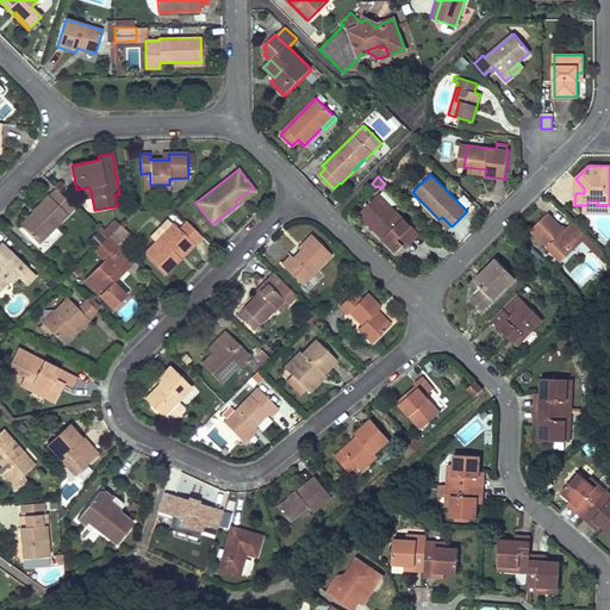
[(89,187),(82,188),(83,199),(92,197),(89,187)]
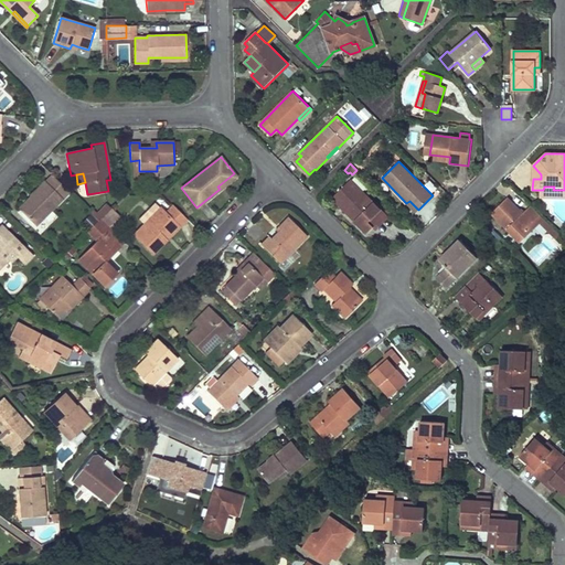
[(236,177),(234,173),(217,187),(220,189),(236,177)]
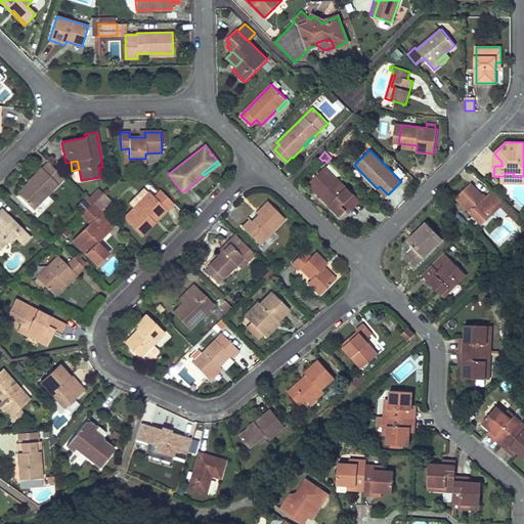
[(42,168),(44,171),(50,165),(48,162),(42,168)]
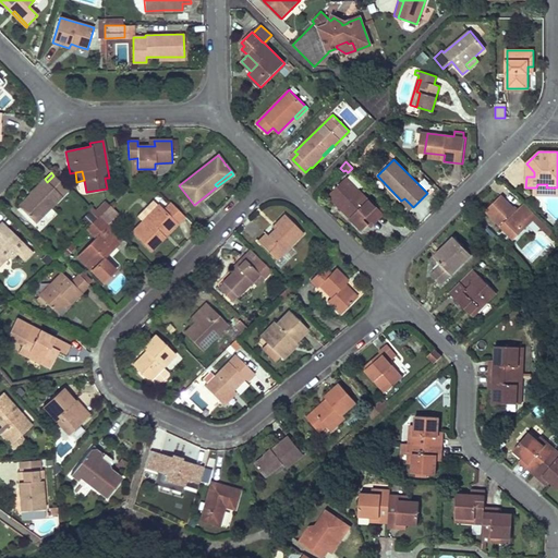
[(35,223),(68,190),(53,176),(47,182),(45,179),(29,194),(33,197),(21,209),(35,223)]
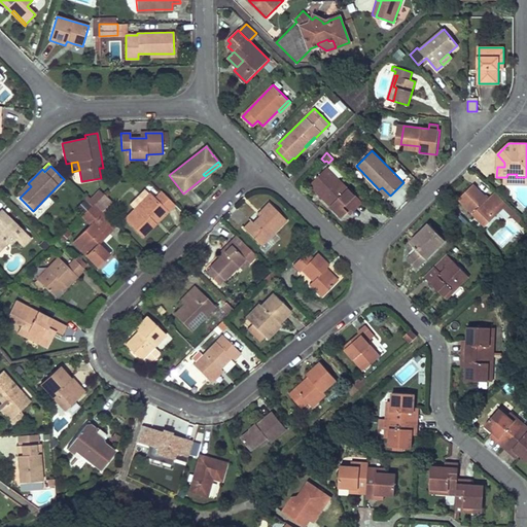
[(343,217),(349,211),(345,207),(355,196),(326,167),(312,182),(322,192),(320,196),(343,217)]
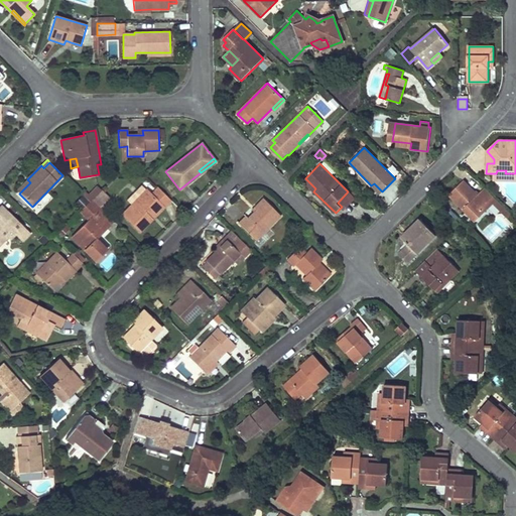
[(515,180),(515,176),(515,173),(505,173),(506,170),(497,170),(496,173),(495,179),(515,180)]
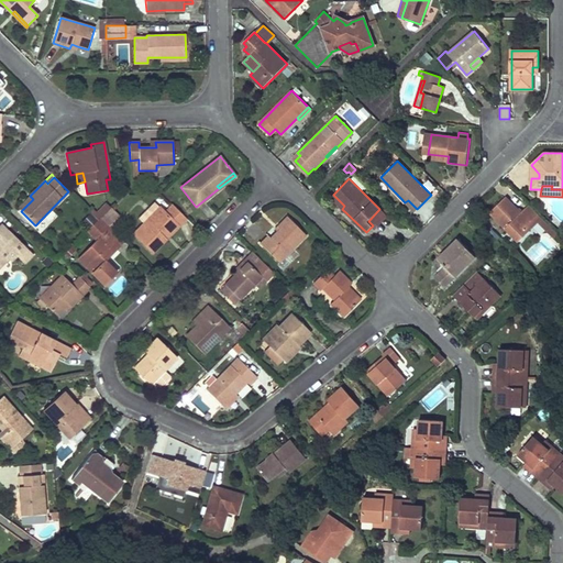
[(342,209),(344,206),(333,195),(331,197),(342,209)]
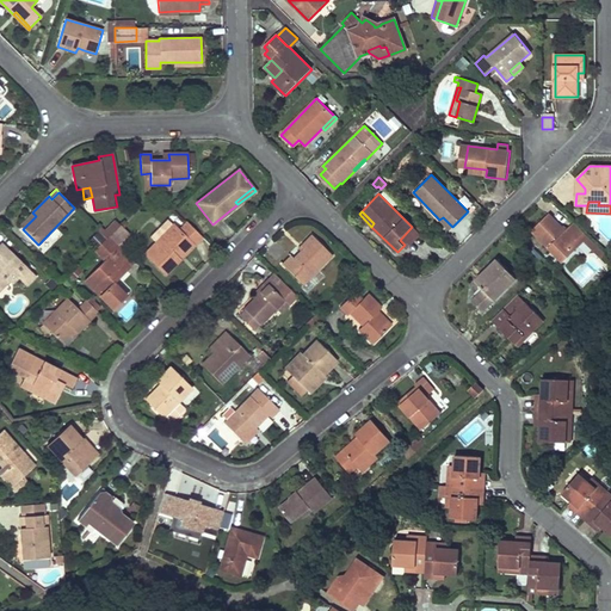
[(23,229),(36,216),(32,213),(19,226),(23,229)]
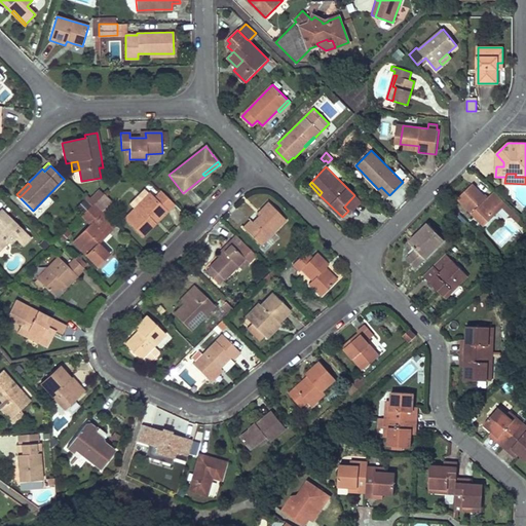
[(486,198),(472,184),(457,198),(484,226),(494,216),(490,213),(502,200),(493,191),(486,198)]
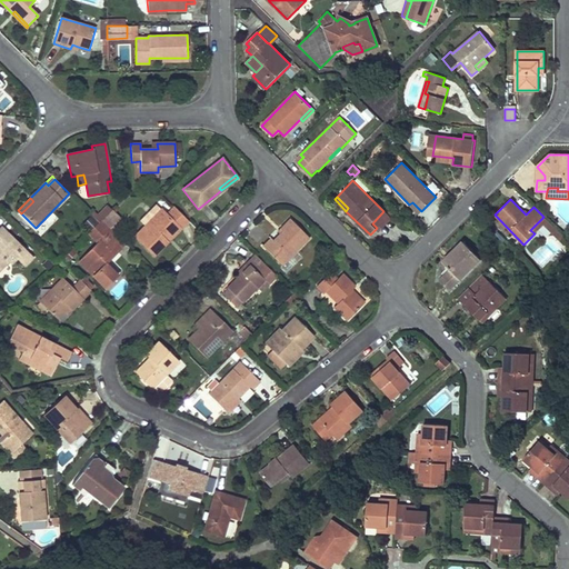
[(180,229),(188,221),(175,207),(167,215),(152,200),(136,217),(145,226),(135,236),(155,256),(168,242),(163,238),(176,226),(180,229)]
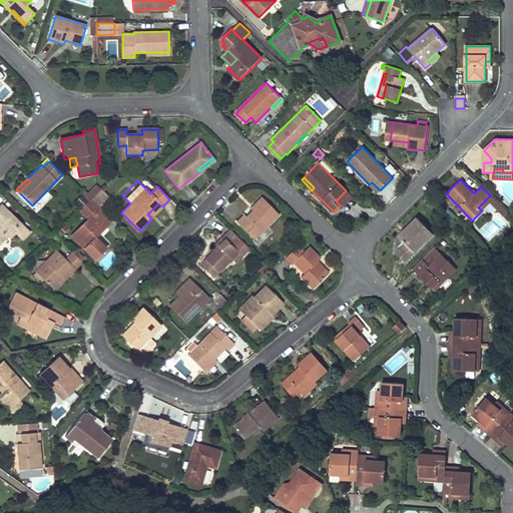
[(380,190),(372,182),(369,184),(378,192),(380,190)]
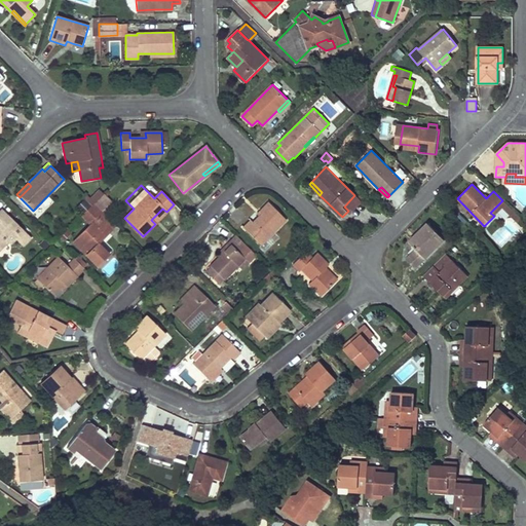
[(84,199),(90,205),(94,202),(102,193),(99,190),(90,199),(86,195),(83,198),(84,199)]
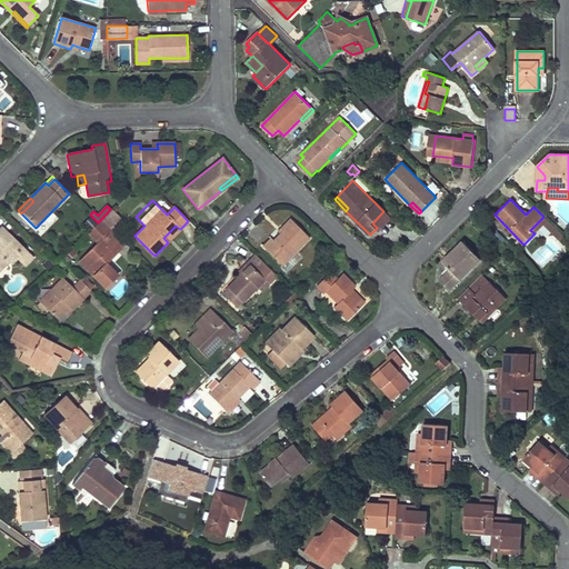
[(119,218),(110,209),(101,219),(103,222),(109,228),(119,218)]
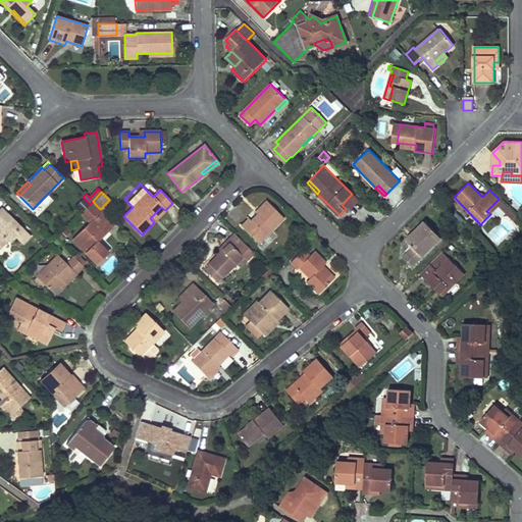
[(352,194),(342,205),(346,209),(348,211),(358,200),(352,194)]
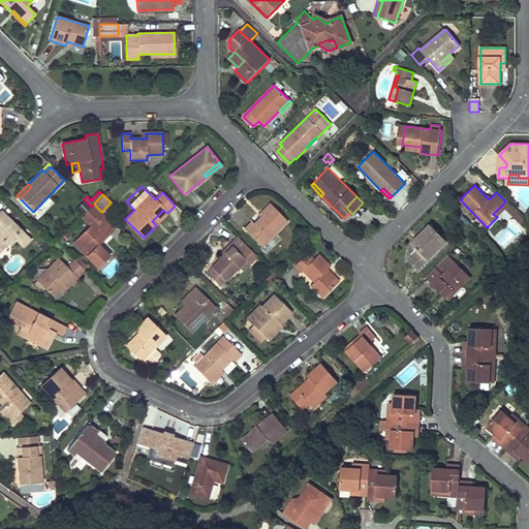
[(91,207),(85,200),(79,207),(85,213),(91,207)]
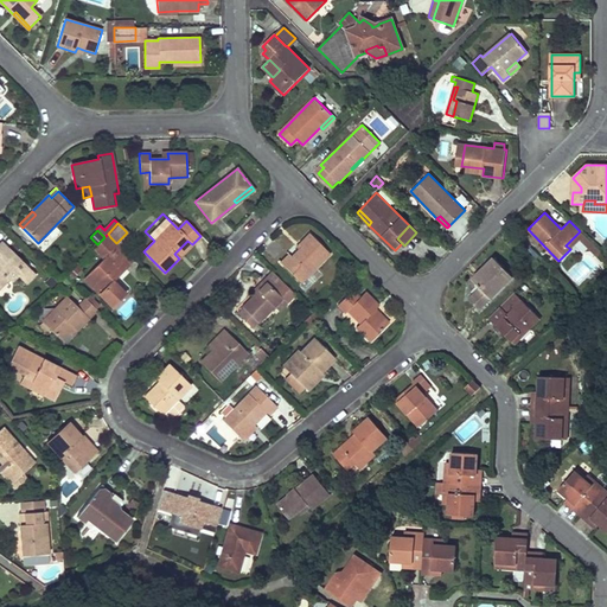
[(595,248),(580,231),(566,246),(570,249),(580,240),(592,251),(595,248)]
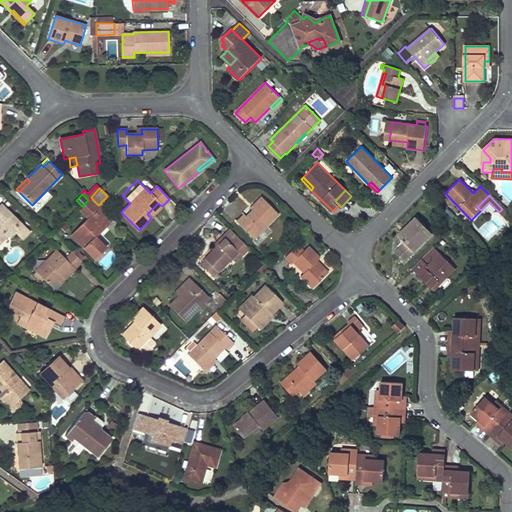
[(86,218),(70,235),(94,259),(105,247),(91,232),(95,228),(99,232),(105,226),(92,213),(99,206),(98,205),(93,200),(91,197),(88,200),(82,206),(80,208),(78,210),(86,218)]
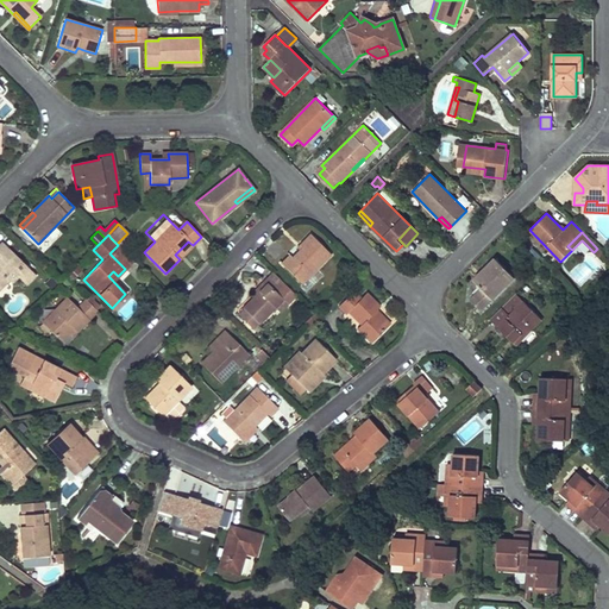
[(301,284),(331,255),(311,234),(300,245),(302,248),(292,257),(289,255),(281,263),(301,284)]
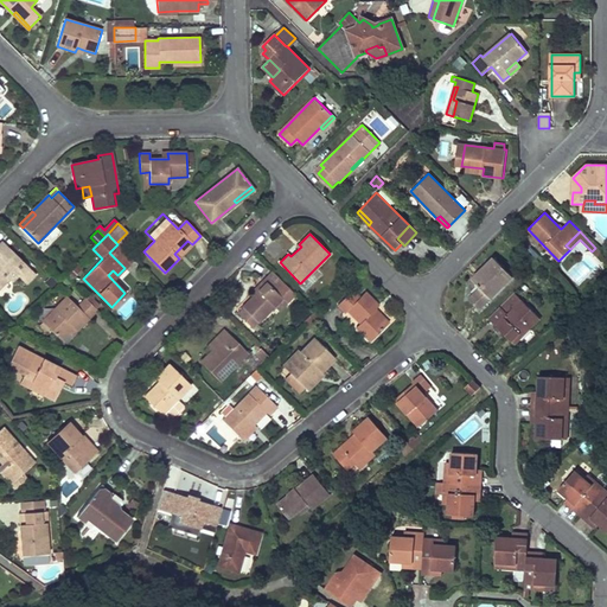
[(179,259),(192,244),(187,241),(174,254),(179,259)]
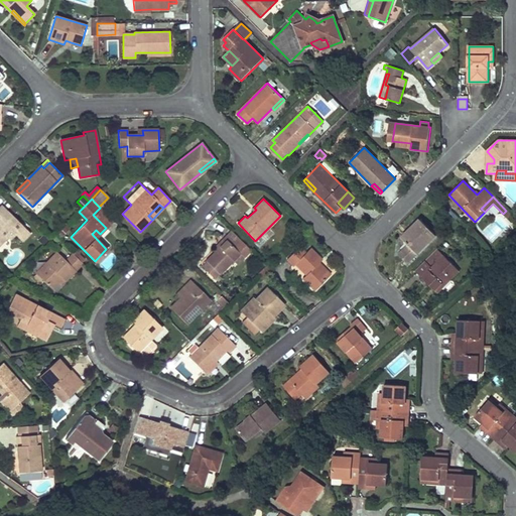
[(30,234),(2,206),(0,207),(0,219),(1,221),(0,222),(0,244),(7,237),(9,239),(14,234),(22,241),(30,234)]
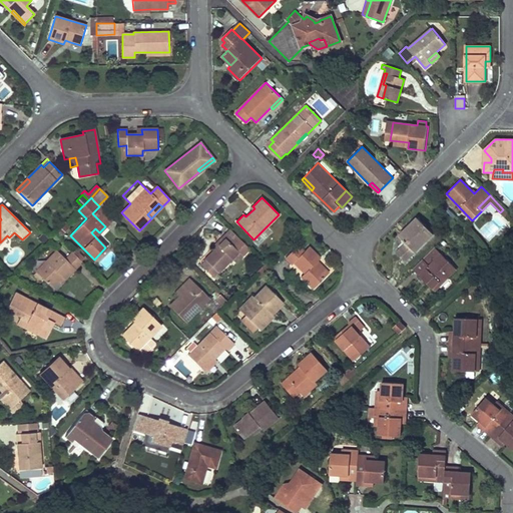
[(92,213),(105,226),(112,219),(99,206),(92,213)]
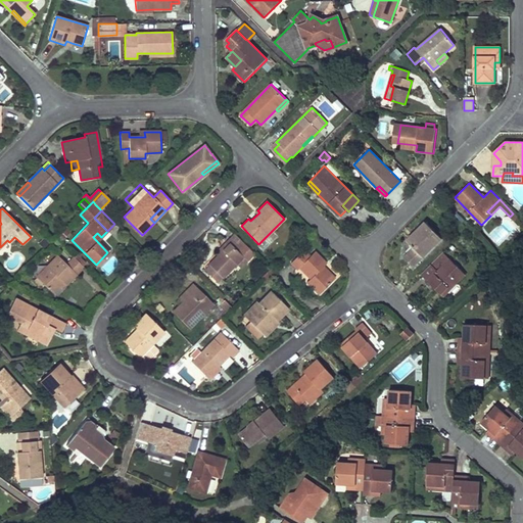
[(250,221),(259,212),(257,210),(248,219),(250,221)]
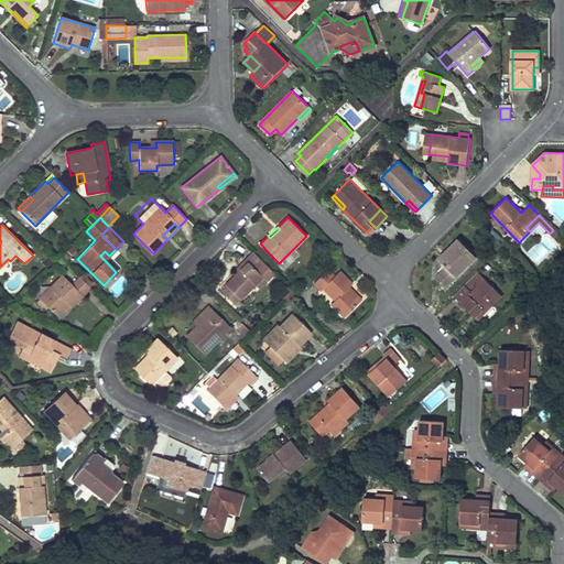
[(559,235),(553,230),(550,234),(554,239),(559,235)]
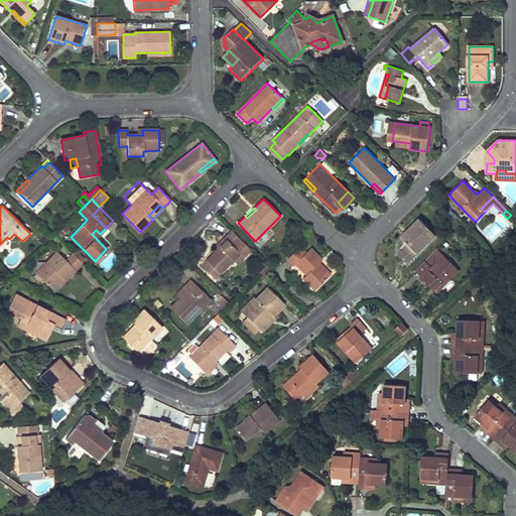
[(436,235),(419,219),(401,237),(408,244),(406,246),(397,254),(407,263),(436,235)]
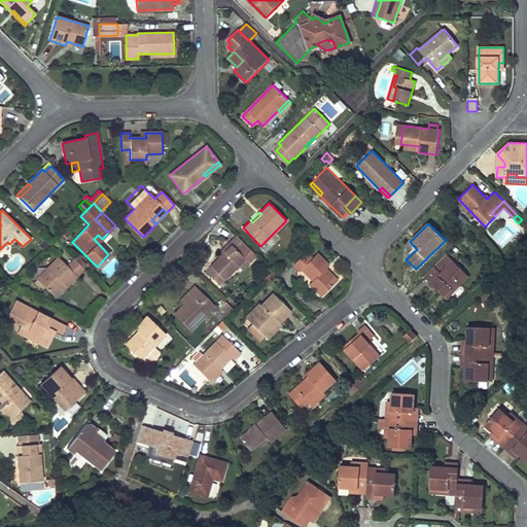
[(224,281),(239,267),(245,259),(249,264),(256,255),(236,236),(229,243),(231,246),(221,255),(210,267),(211,268),(217,274),(212,278),(219,284),(223,280),(224,281)]
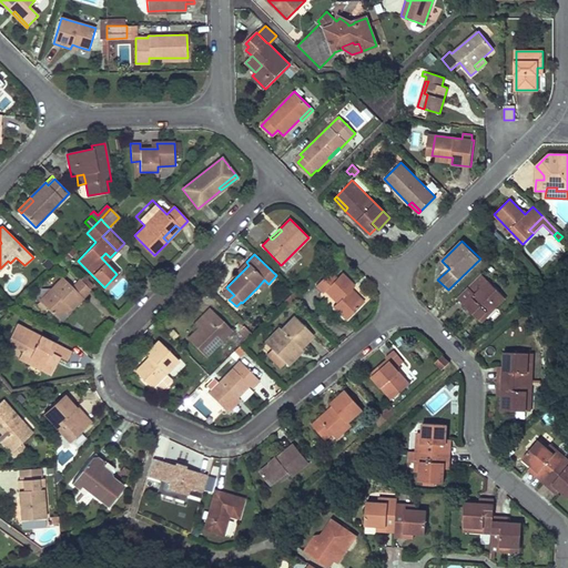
[(449,269),(442,261),(439,263),(447,271),(449,269)]
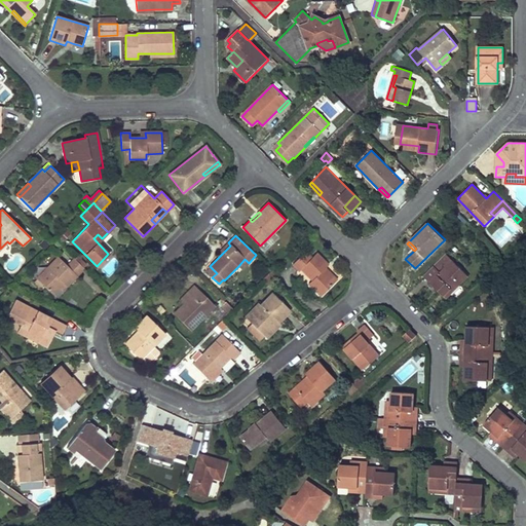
[(221,255),(230,246),(228,242),(219,253),(221,255)]
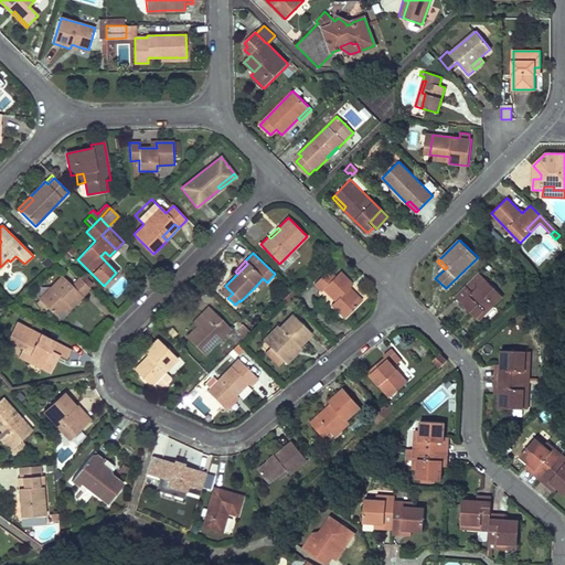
[(334,277),(328,270),(313,284),(321,291),(323,289),(334,301),(331,305),(344,318),(359,304),(347,290),(349,288),(352,285),(340,272),(334,277)]
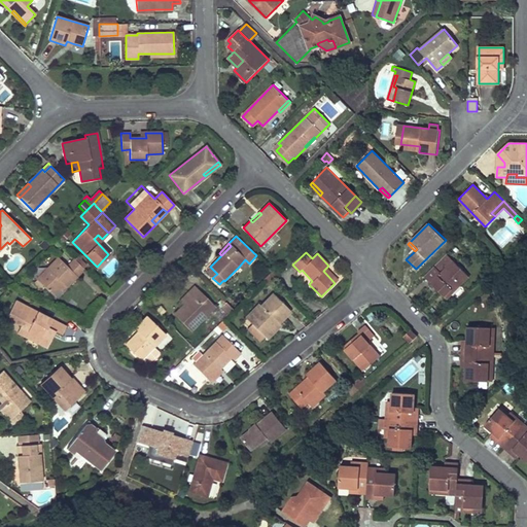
[(468,276),(446,254),(424,276),(446,299),(468,276)]
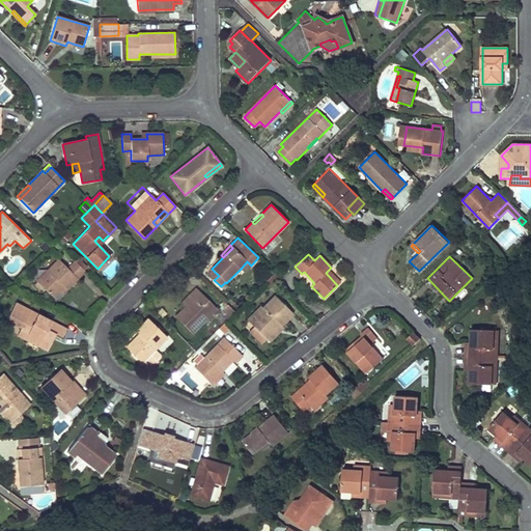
[(84,271),(87,268),(78,258),(75,261),(84,271)]
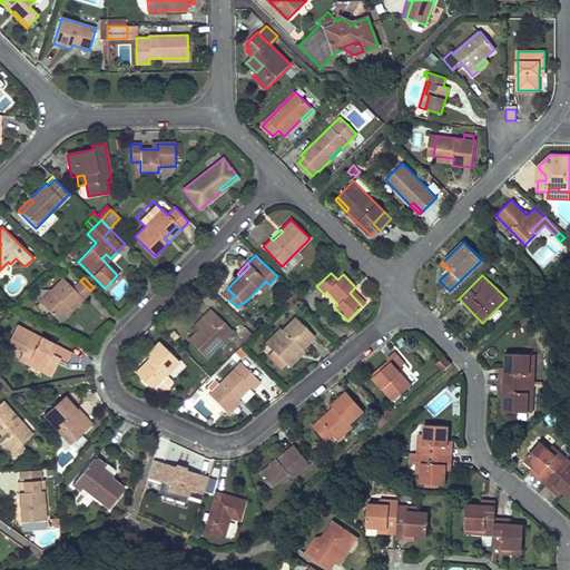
[(72,287),(62,278),(39,302),(48,311),(57,320),(65,312),(68,307),(71,311),(91,291),(90,291),(80,281),(80,279),(72,287)]
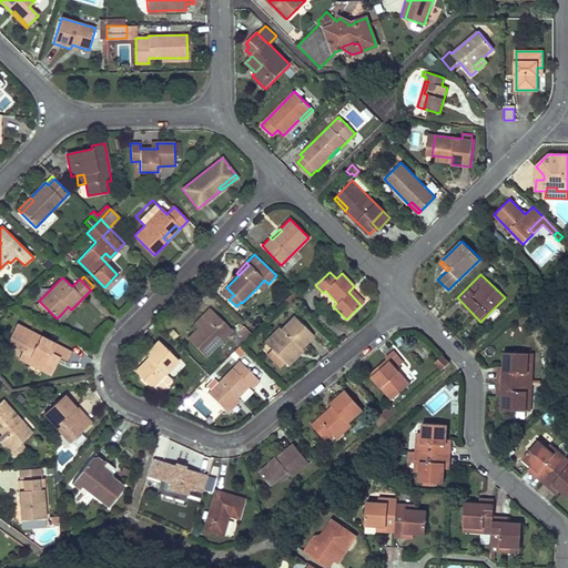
[(269,284),(264,280),(257,287),(261,291),(269,284)]
